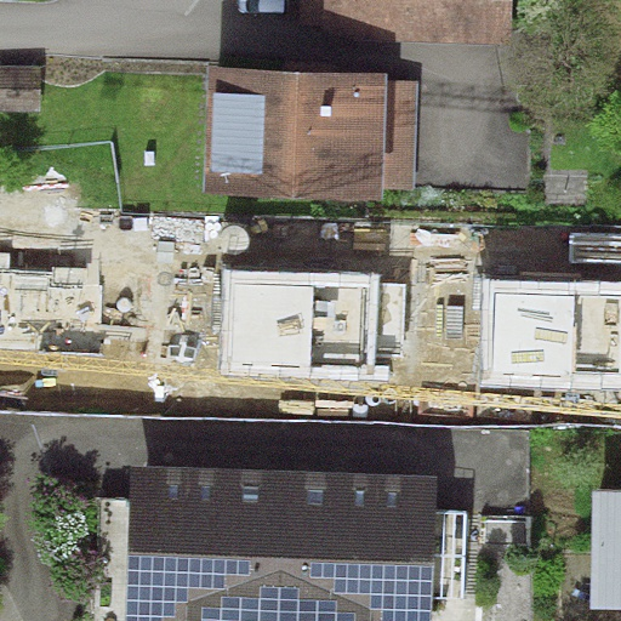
[(326,28),(326,39),(512,44),(513,0),(300,0),(300,28),(326,28)]
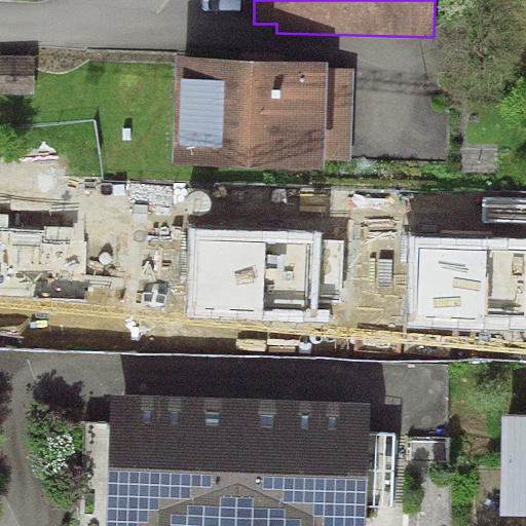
[(328,61),(177,53),(172,162),(323,170),(324,158),(350,159),(354,68),(328,67),(328,61)]
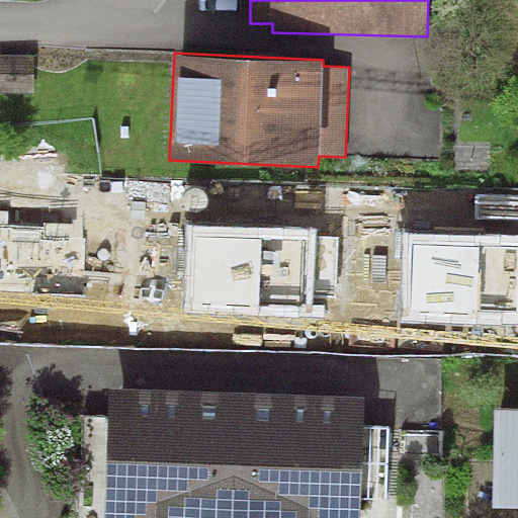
[(0,55),(0,92),(33,93),(34,55),(0,55)]
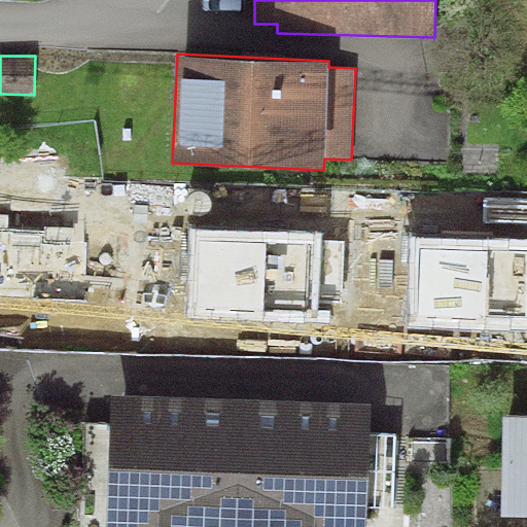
[(97,223),(0,220),(0,310),(95,313),(96,292),(119,293),(121,231),(97,230),(97,223)]
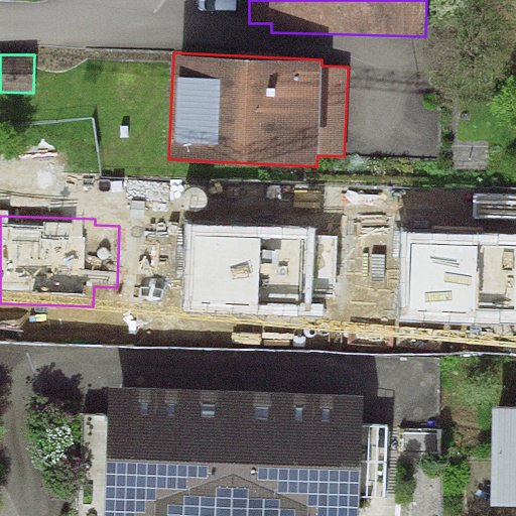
[(314,228),(184,225),(182,312),(312,315),(312,295),(337,296),(339,235),(314,234),(314,228)]
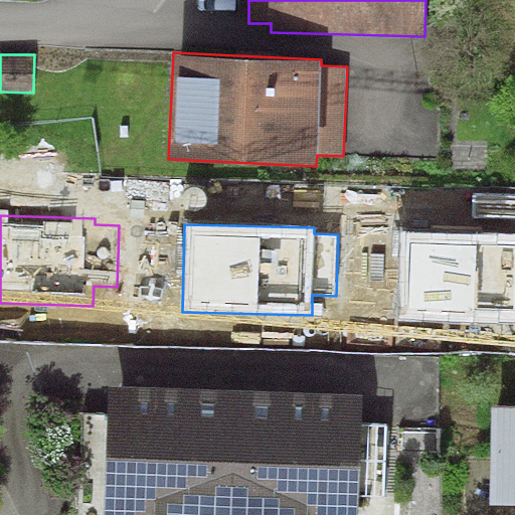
[(514,233),(400,230),(397,318),(514,321),(514,233)]
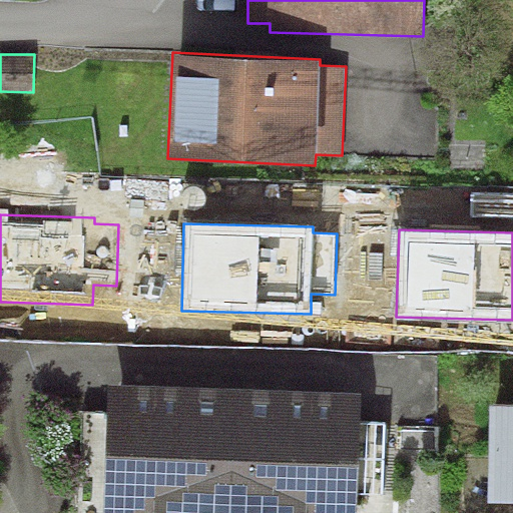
[(364,390),(105,383),(104,410),(81,410),(78,512),(383,512),(386,419),(363,419),(364,390)]
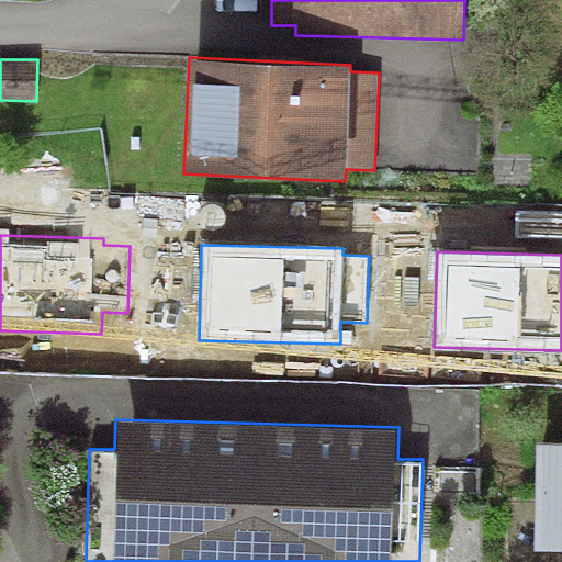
[(561,442),(536,442),(534,552),(561,552),(561,442)]
